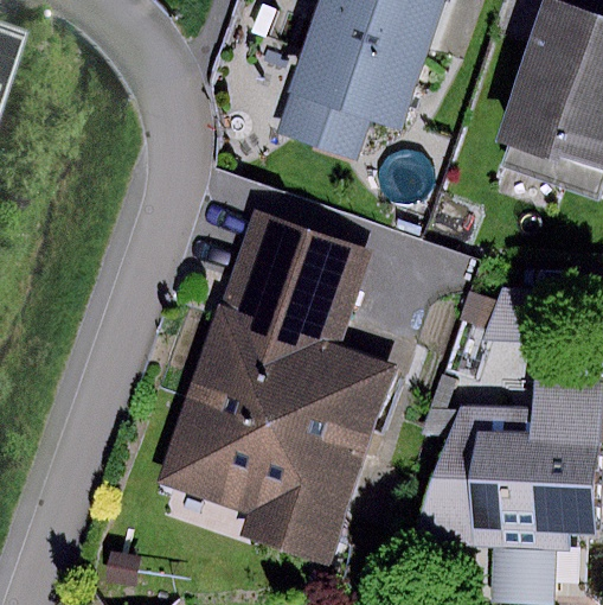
[(319,0),(276,131),(354,158),(367,120),(399,131),(443,0),(319,0)]
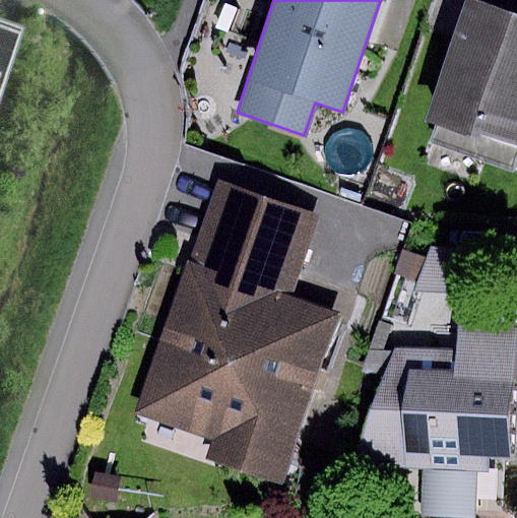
[(516,13),(472,0),(462,0),(425,121),(516,148),(516,13)]
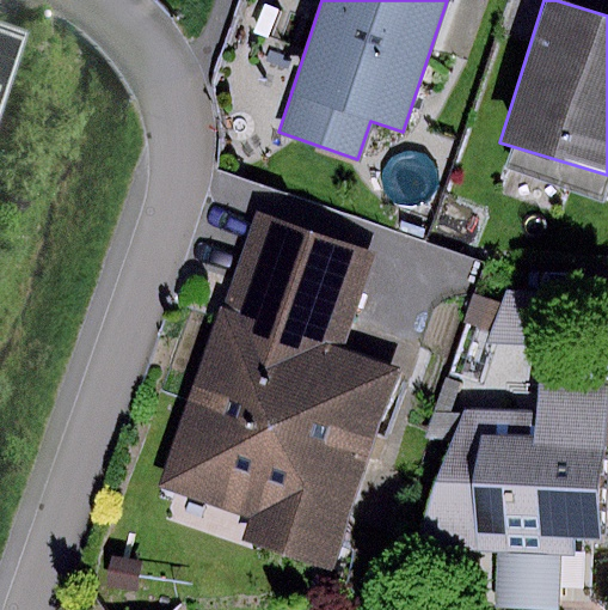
[(556,0),(607,16),(607,0),(556,0)]
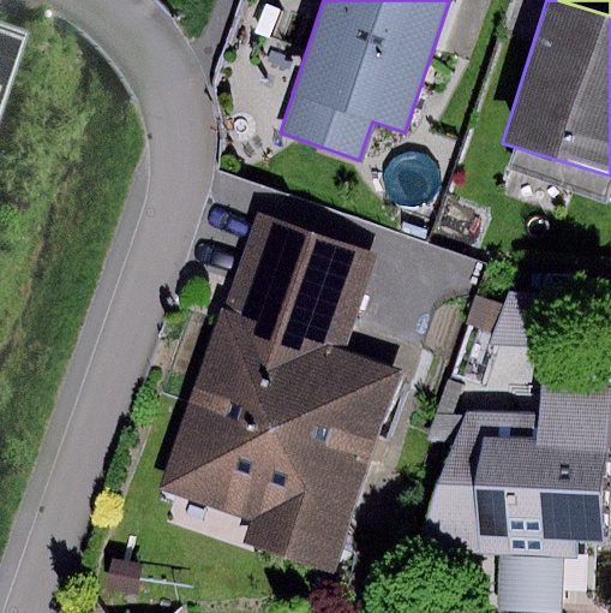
[(0,102),(25,28),(0,18),(0,102)]
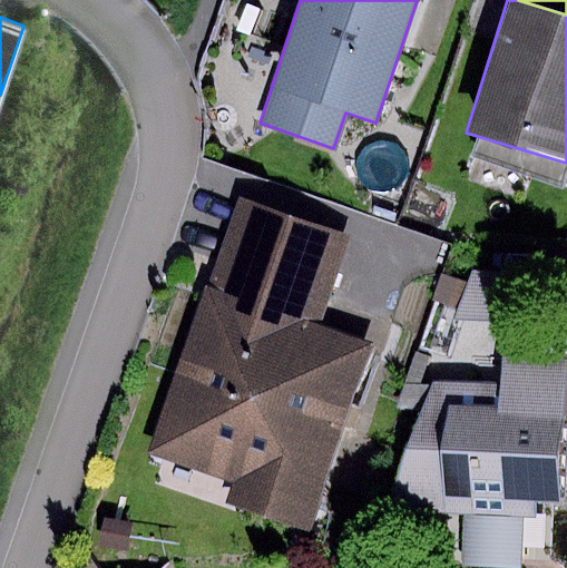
[(354,233),(244,197),(159,450),(244,478),(235,503),(321,532),(383,346),(323,326),(354,233)]
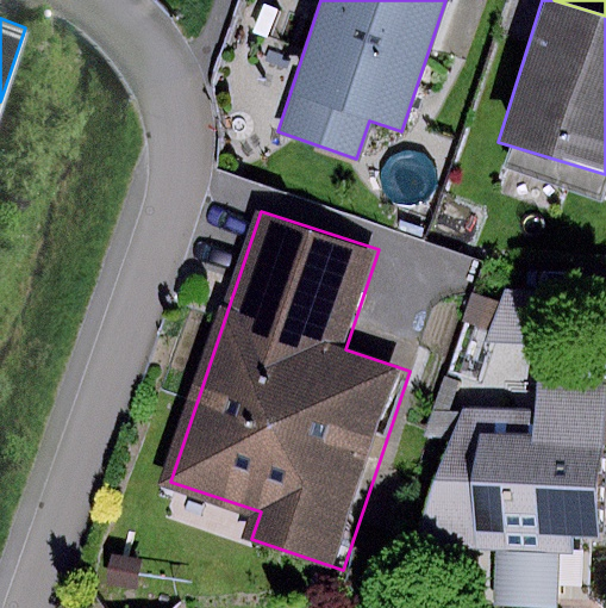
[(564,291),(510,289),(495,339),(562,345),(564,291)]
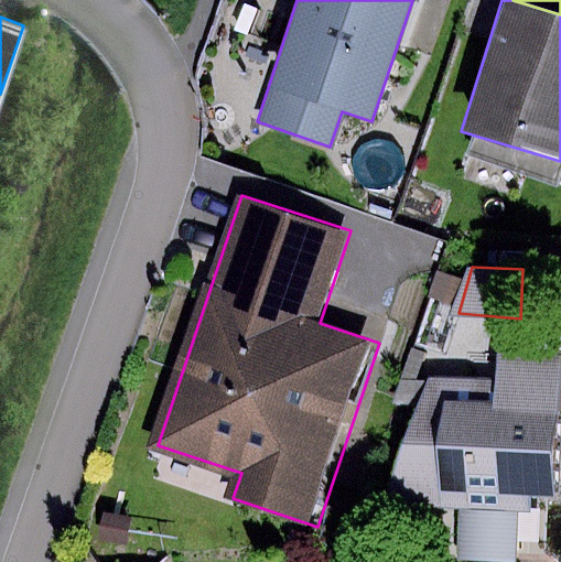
[(487,379),(425,376),(377,505),(454,508),(452,561),(479,561),(513,561),(515,509),(550,510),(554,411),(560,411),(560,365),(559,366),(560,346),(488,344),(487,379)]
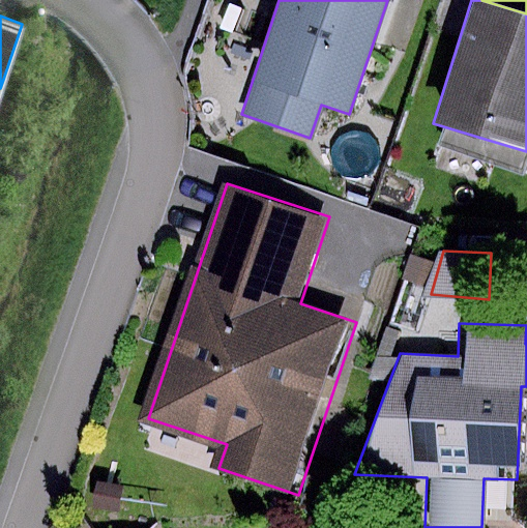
All buildings are outlined.
